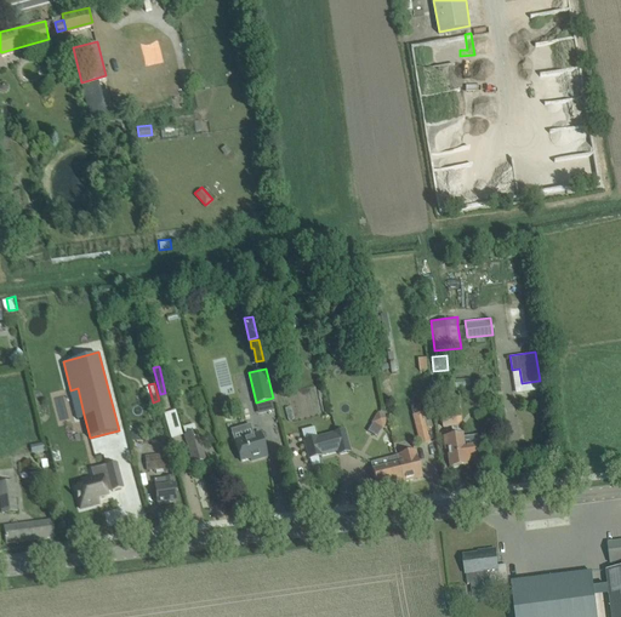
[(457,399),(439,401),(442,413),(443,426),(451,424),(453,433),(443,434),(444,446),(448,446),(449,453),(450,466),(466,463),(466,460),(477,458),(476,446),(474,443),(463,444),(462,436),(459,411),(457,399)]
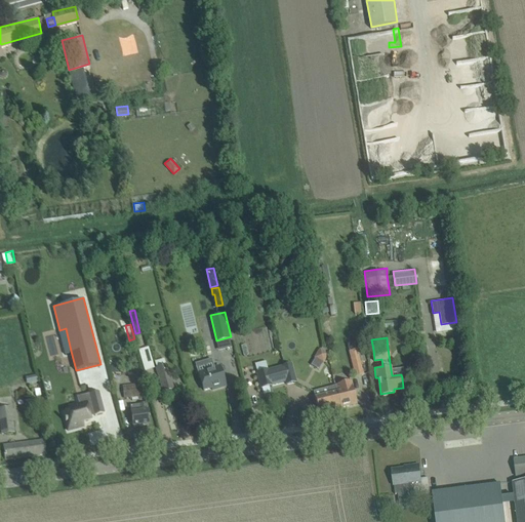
[(150,344),(139,347),(146,368),(156,366),(150,344)]
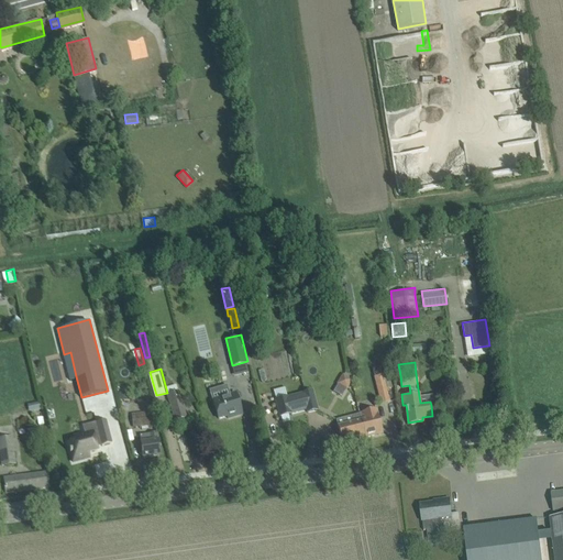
[(346,388),(353,379),(342,372),(337,382),(346,388)]
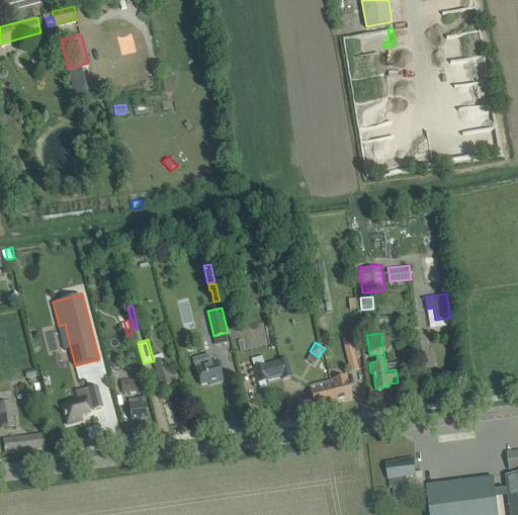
[(353,346),(352,342),(344,344),(350,369),(358,367),(355,356),(360,355),(358,345),(353,346)]
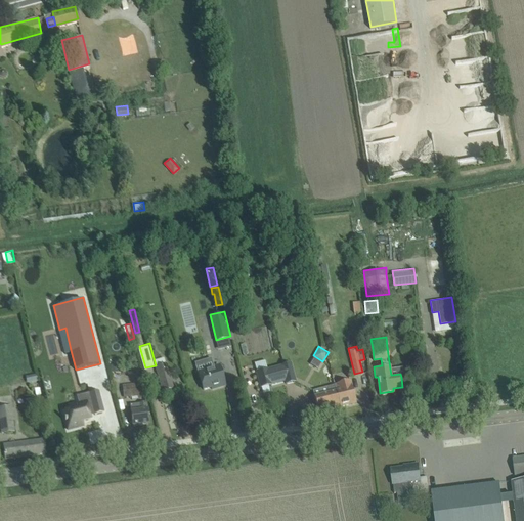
[(286,379),(286,382),(295,380),(291,361),(281,364),(267,367),(257,371),(261,385),(271,383),(271,382),(286,379)]
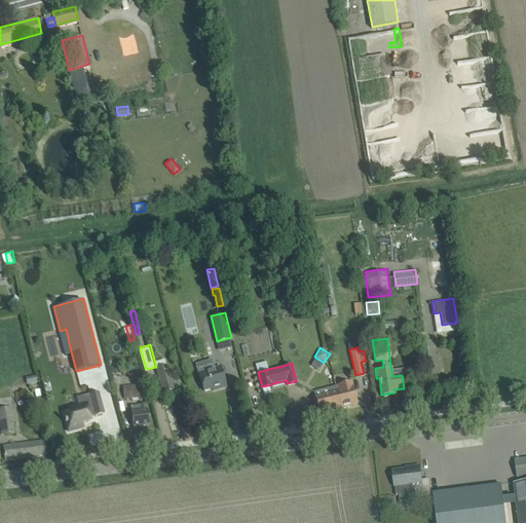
[(164,390),(174,387),(166,364),(157,367),(164,390)]
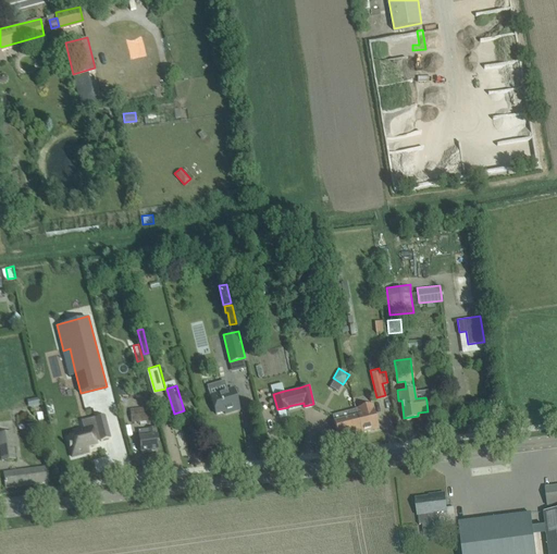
[(220,391),(210,393),(213,402),(217,413),(225,409),(225,411),(239,407),(236,397),(233,386),(220,391)]
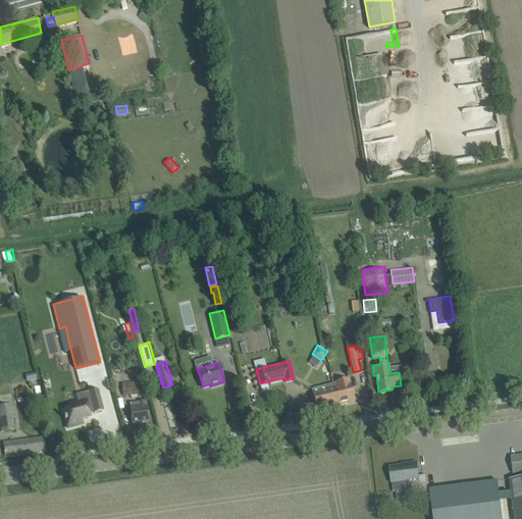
[(27,380),(37,378),(36,371),(25,373),(27,380)]
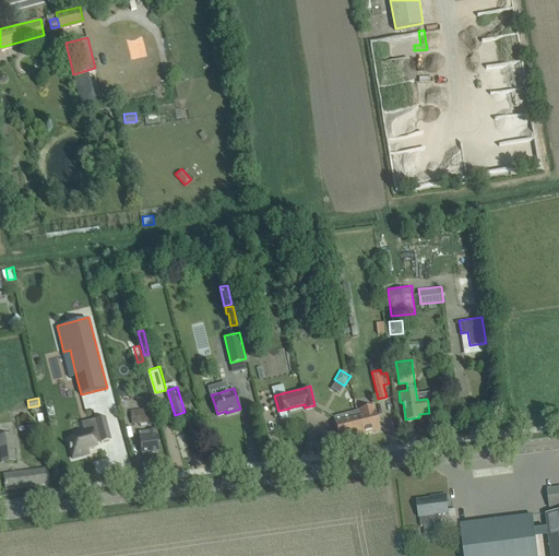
[(364,433),(380,428),(373,404),(357,407),(364,433)]
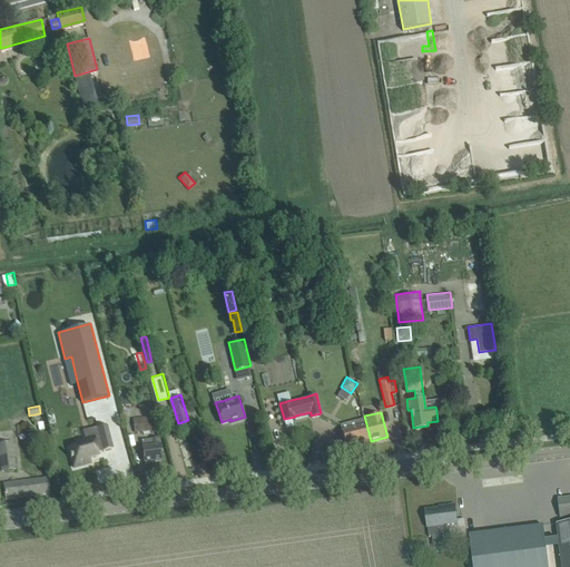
[(135,431),(156,429),(155,416),(133,418),(135,431)]
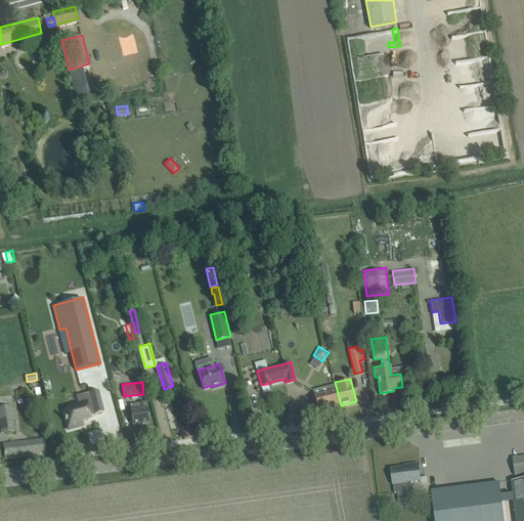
[(318,410),(341,405),(335,382),(313,388),(318,410)]
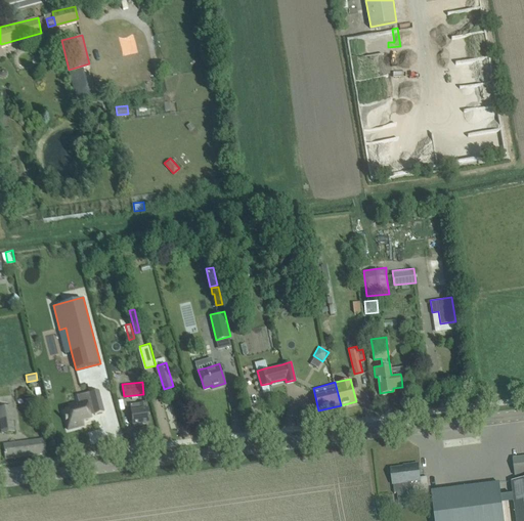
[(73,403),(74,407),(62,410),(68,428),(79,425),(77,421),(90,417),(88,410),(93,409),(94,413),(103,410),(97,389),(89,391),(91,398),(73,403)]
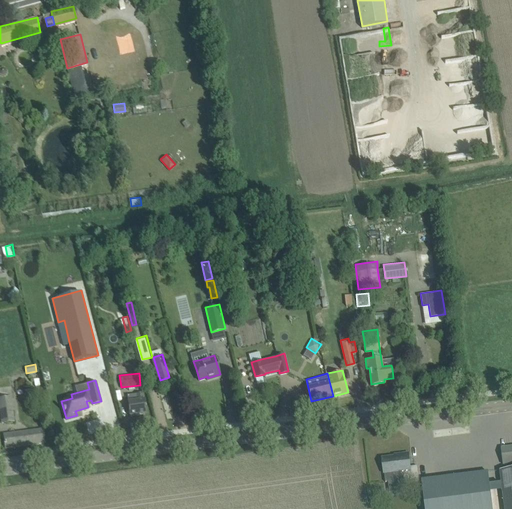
[(37,397),(39,388),(30,386),(27,395),(37,397)]
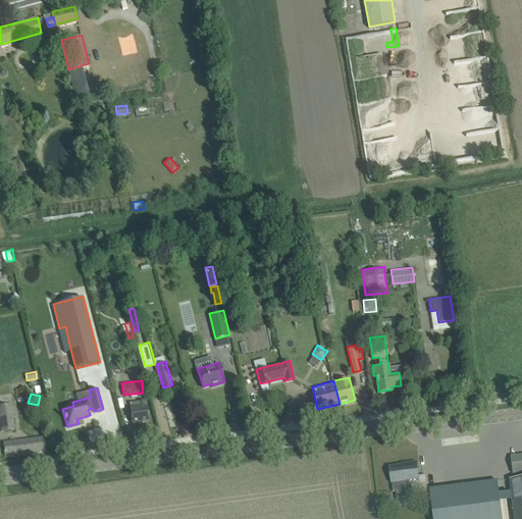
[(133,422),(149,420),(146,399),(137,400),(138,408),(131,408),(133,422)]
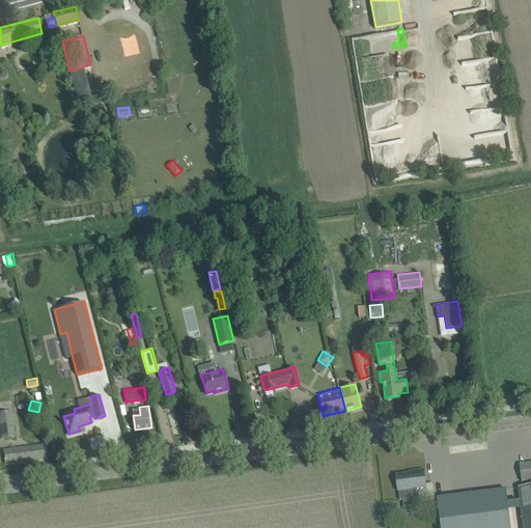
[(15,435),(14,424),(11,410),(0,411),(0,423),(2,437),(15,435)]
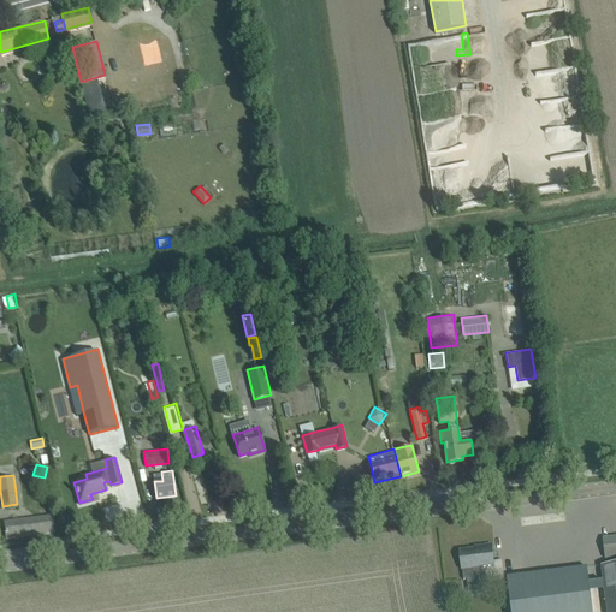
[(6,536),(54,530),(52,514),(4,521),(6,536)]
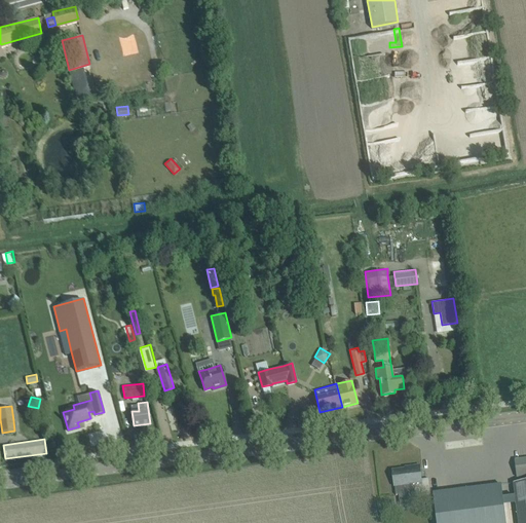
[(525,522),(525,456),(515,458),(517,476),(519,475),(519,481),(514,482),(519,522),(525,522)]
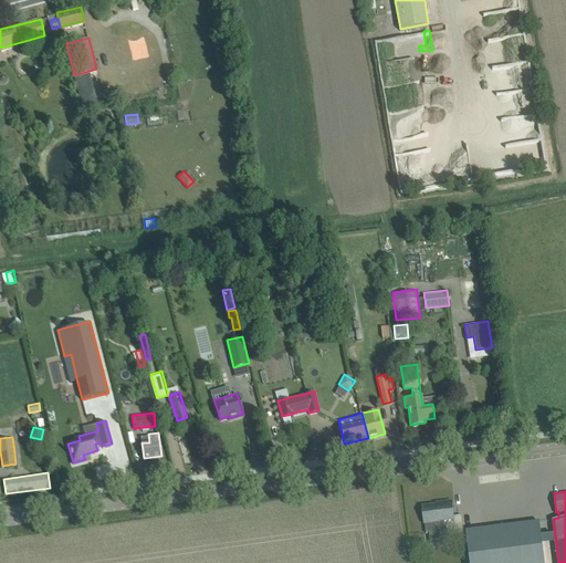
[(453,514),(453,509),(451,500),(441,501),(442,502),(422,506),(425,521),(426,521),(427,531),(447,529),(448,535),(464,533),(462,513),(453,514)]
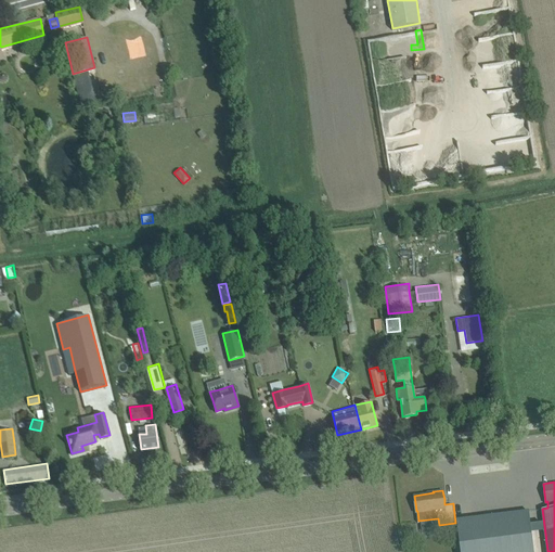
[(461,551),(534,551),(529,510),(457,520),(461,551)]
